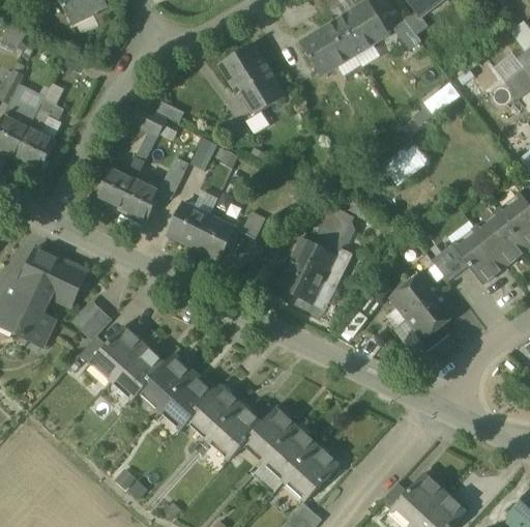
[(62,0),(74,24),(93,15),(92,12),(109,4),(107,0),(62,0)]
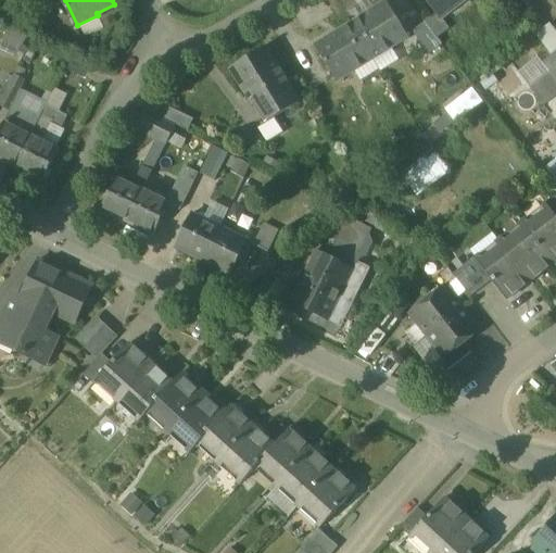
[(384,0),(351,21),(373,55),(408,34),(388,0),(384,0)]
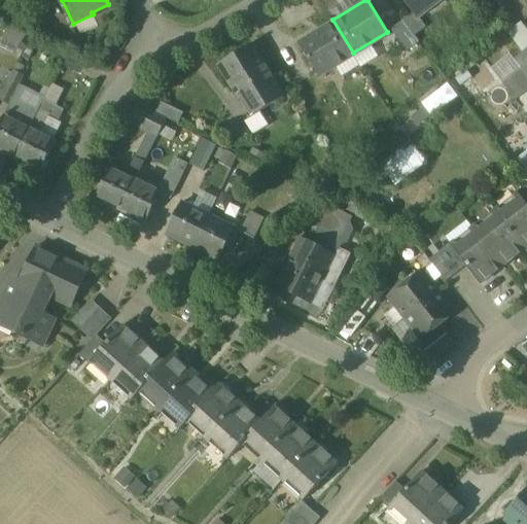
[(401,0),(412,12),(417,19),(419,18),(441,0),(401,0)]
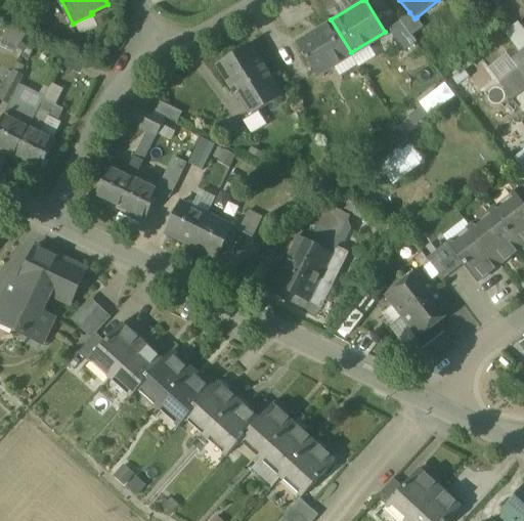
[(428,32),(417,17),(415,18),(409,12),(400,18),(418,40),(428,32)]
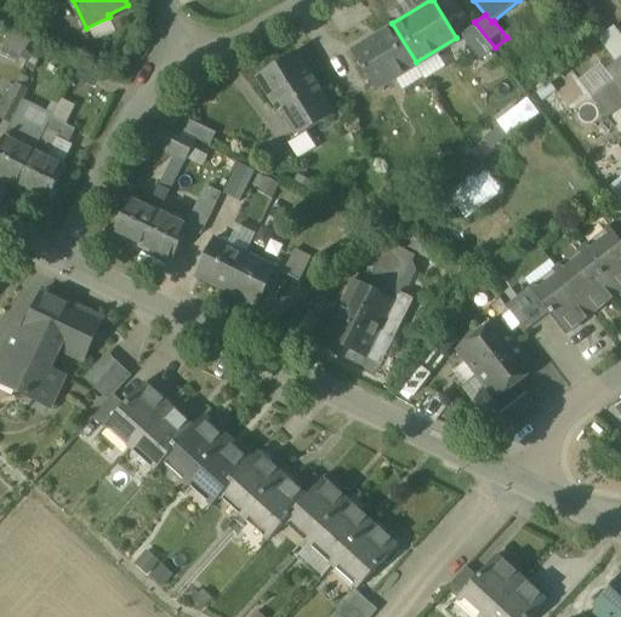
[(495,47),(474,22),(461,33),(480,60),(495,47)]
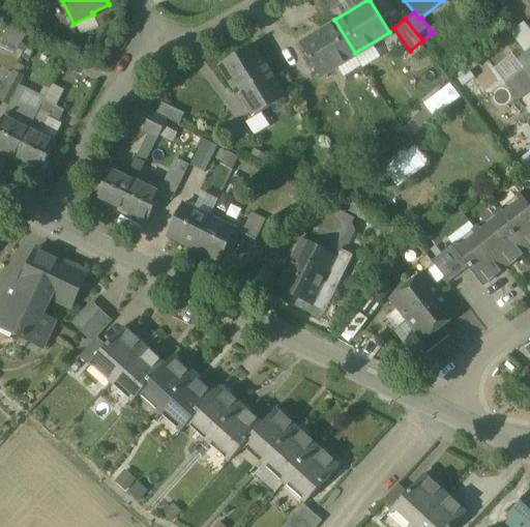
[(334,20),(300,41),(320,74),(355,53),(334,20)]
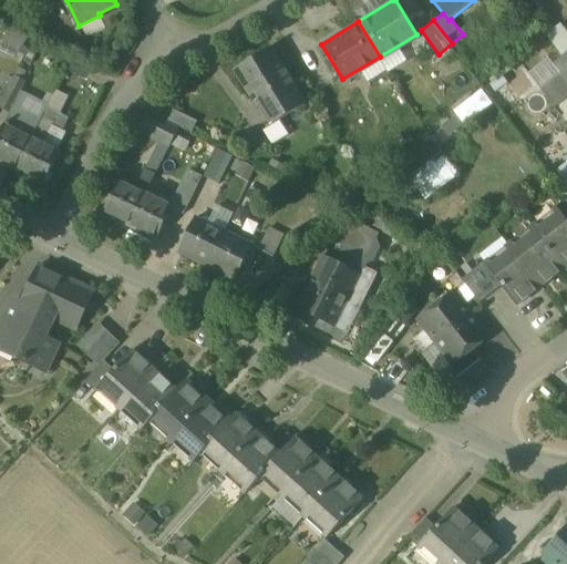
[(566,49),(566,32),(559,22),(545,32),(562,54),(566,49)]
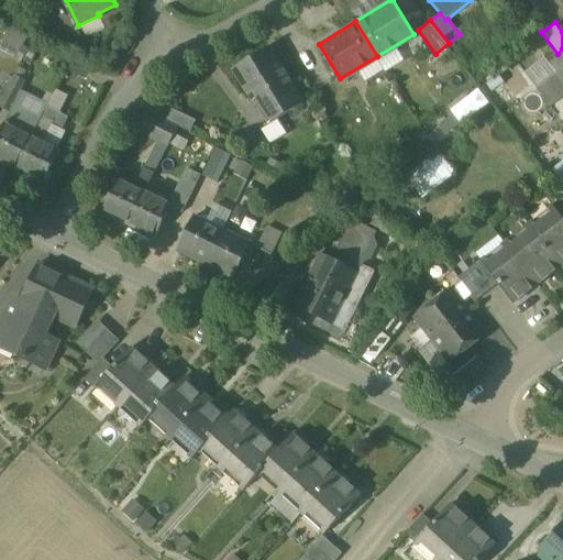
[(268,44),(234,66),(256,102),(291,81),(268,44)]
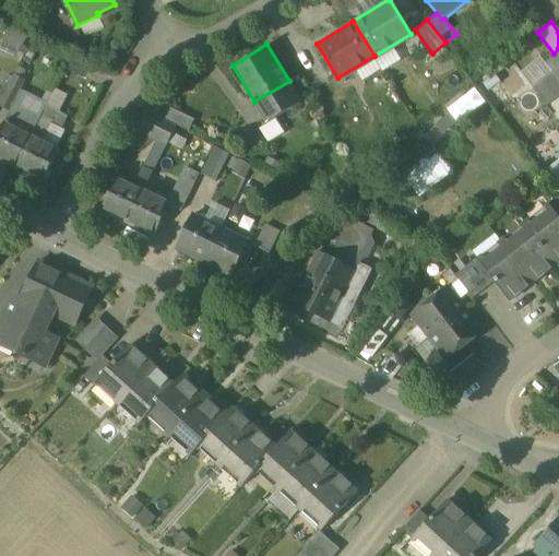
[(558,48),(554,54),(546,59),(558,75),(558,48)]
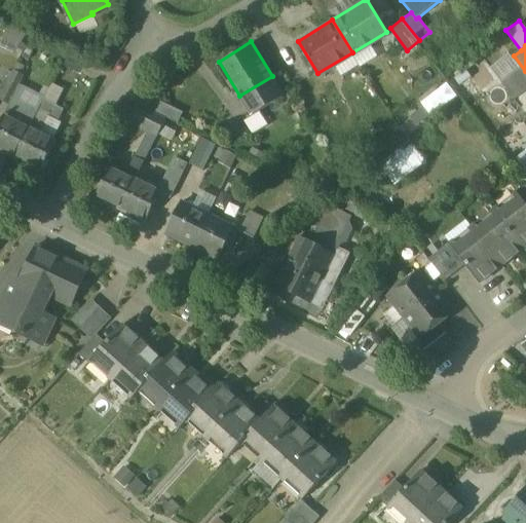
[(525,84),(525,71),(514,55),(497,68),(517,92),(525,84)]
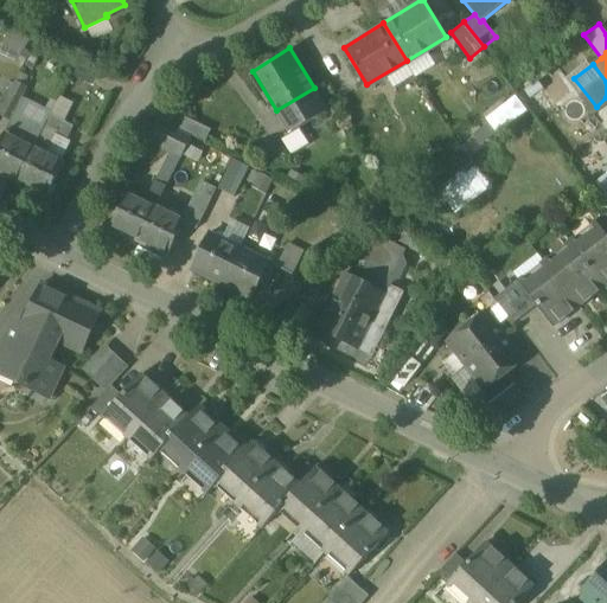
[(8,88),(0,109),(0,110),(11,116),(20,92),(8,88)]
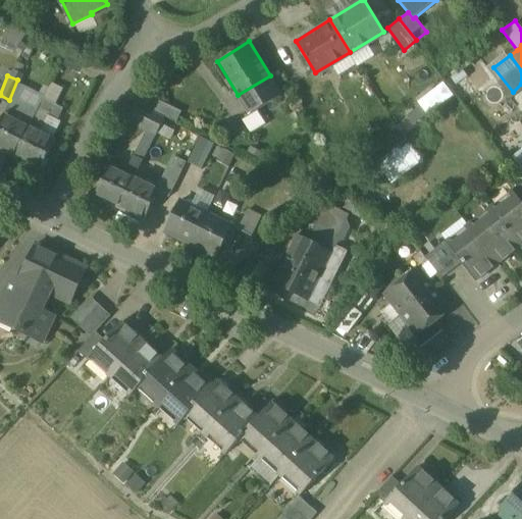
[(270,75),(238,95),(249,113),(281,94),(270,75)]
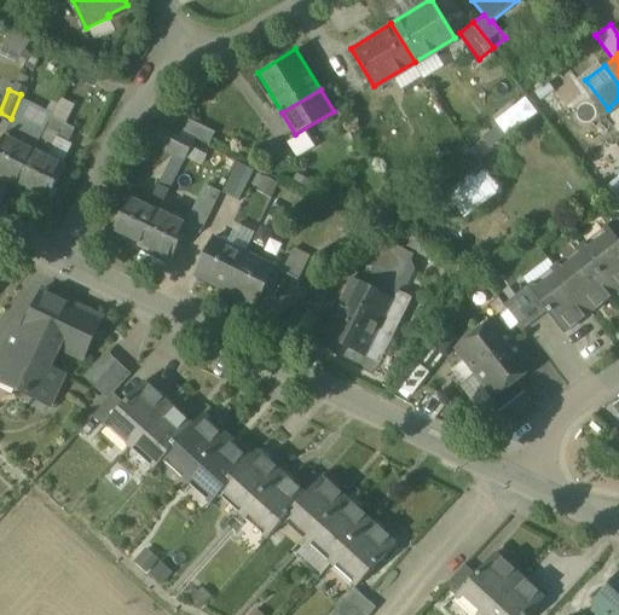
[(507,131),(537,106),(526,92),(495,115),(507,131)]
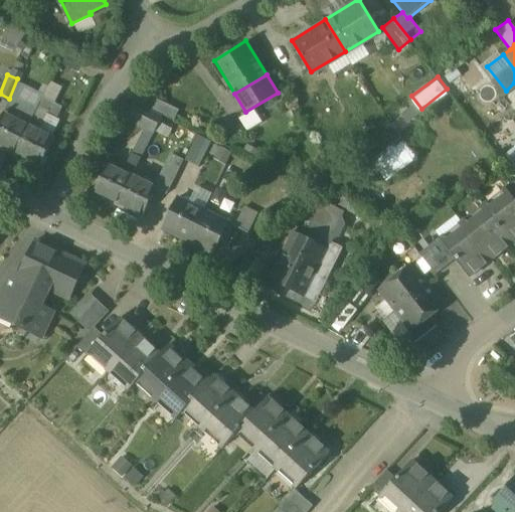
[(37,106),(14,95),(6,111),(30,122),(36,108),(37,106)]
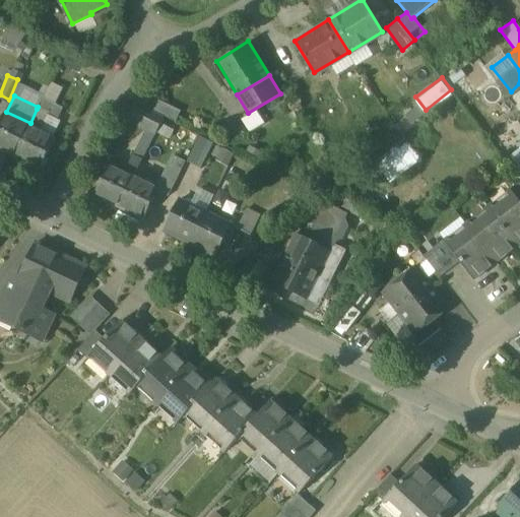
[(64,107),(45,98),(39,110),(58,119),(64,107)]
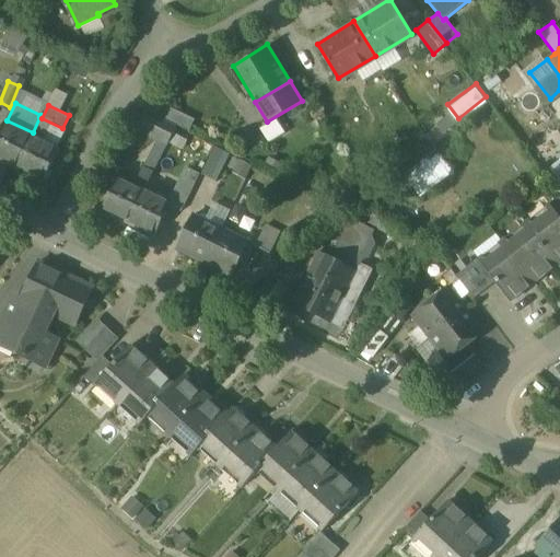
[(195,117),(171,106),(165,117),(189,129),(195,117)]
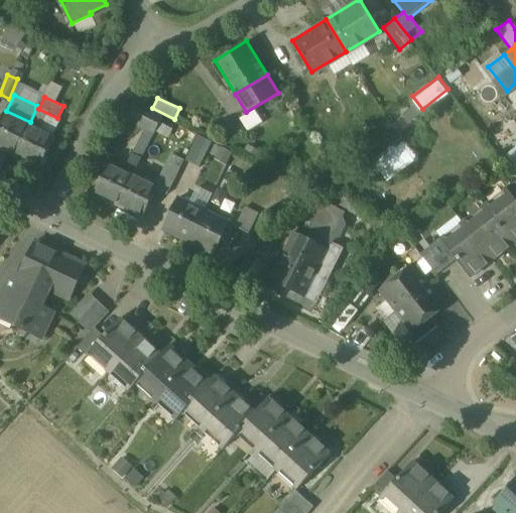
[(162,114),(134,100),(126,119),(144,128),(153,132),(162,114)]
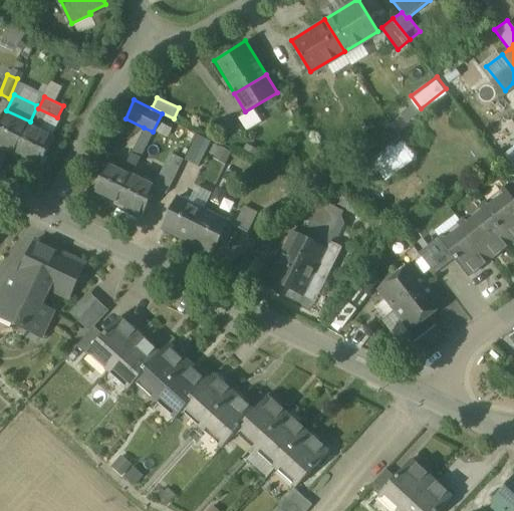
[(38,108),(36,107),(30,121),(54,133),(61,119),(57,117),(38,108)]
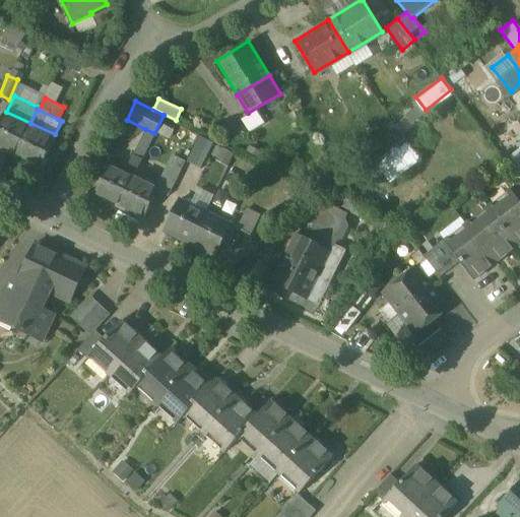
[(30,123),(6,112),(0,125),(0,146),(15,153),(30,123)]
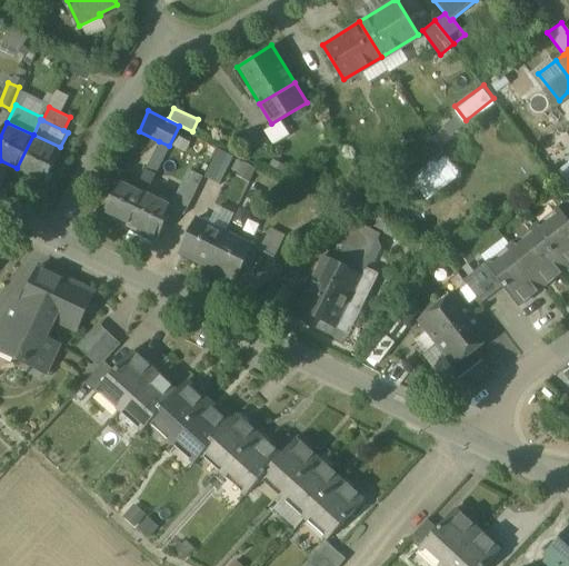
[(60,147),(33,135),(17,168),(46,182),(62,148),(60,147)]
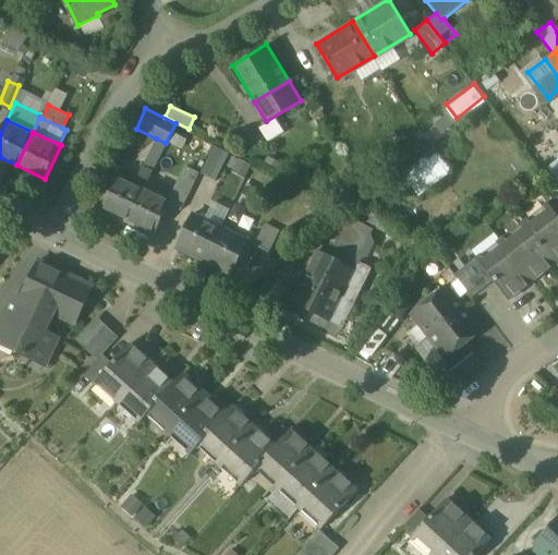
[(166,143),(156,139),(143,165),(153,169),(166,143)]
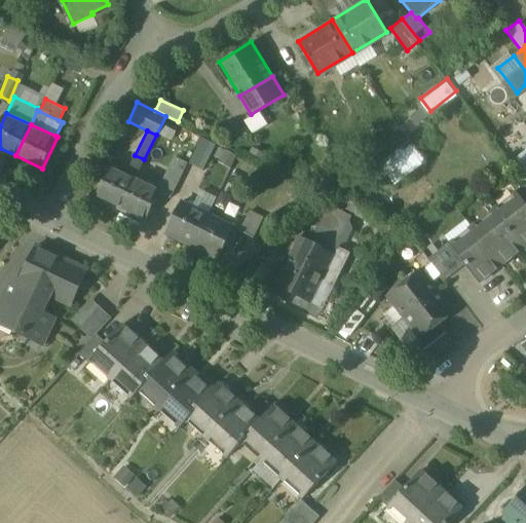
[(219,143),(204,136),(191,163),(205,171),(219,143)]
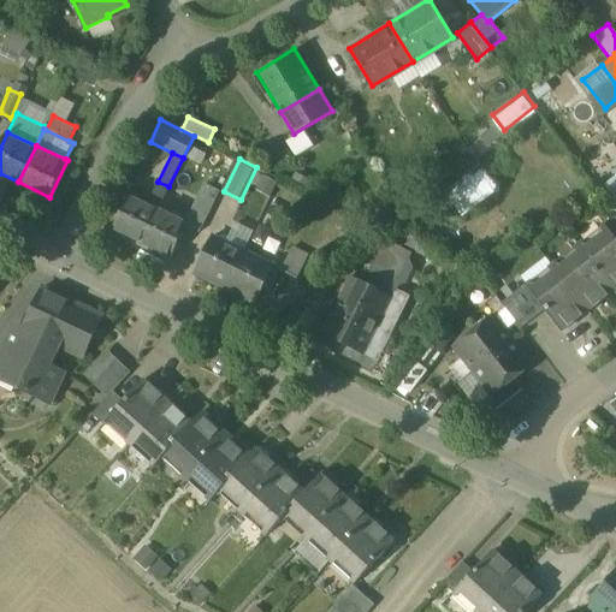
[(480,164),(444,191),(463,217),(499,189),(480,164)]
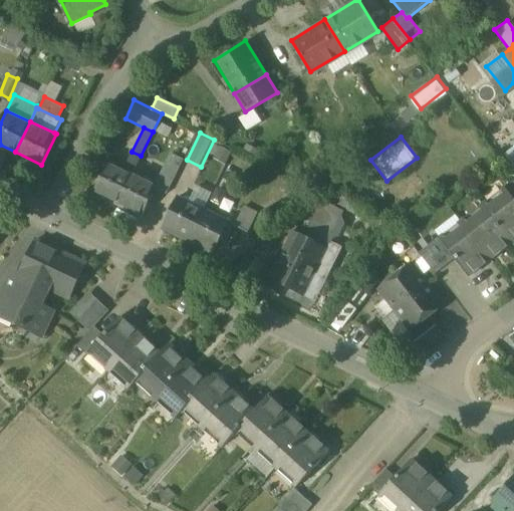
[(513,145),(503,153),(513,167),(513,145)]
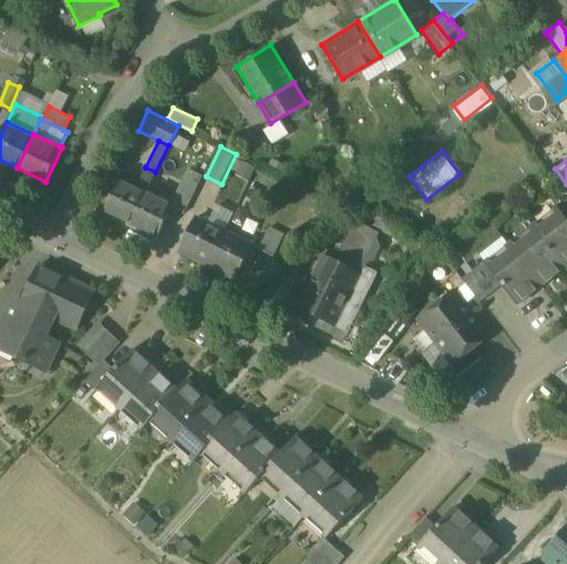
[(195,172),(200,175),(205,165),(199,163),(195,172)]
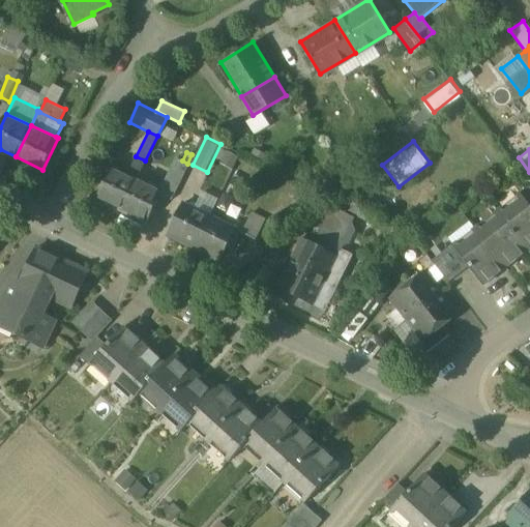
[(136,156),(135,156),(126,174),(137,178),(145,160),(136,156)]
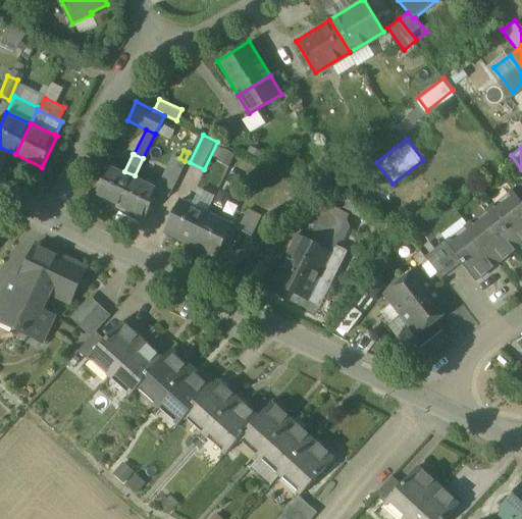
[(158,188),(157,191),(169,196),(185,161),(179,158),(172,155),(158,188)]
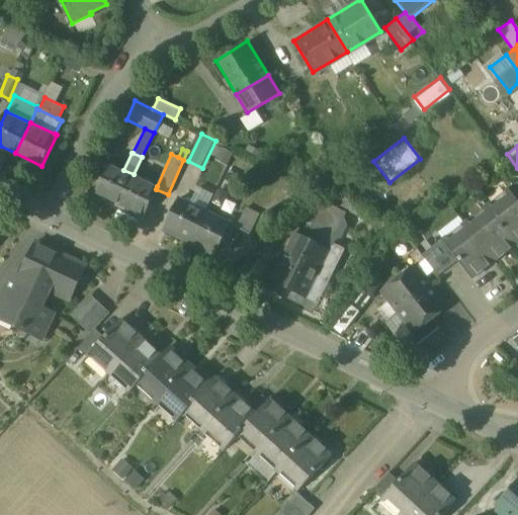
[(123,170),(107,162),(93,192),(118,204),(134,174),(123,170)]
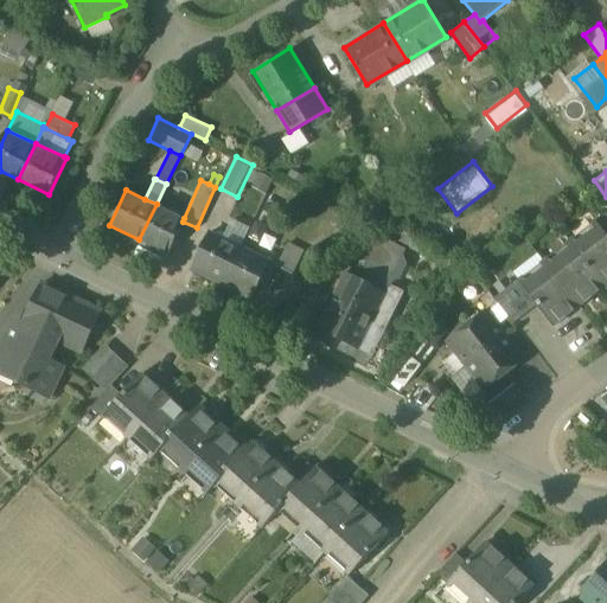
[(184,218),(157,204),(139,239),(167,252),(183,222),(184,218)]
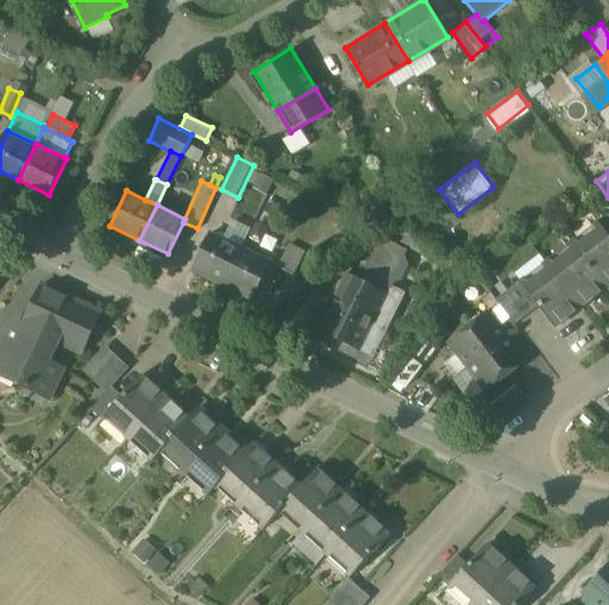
[(608,229),(603,222),(577,243),(608,283),(608,282),(608,229)]
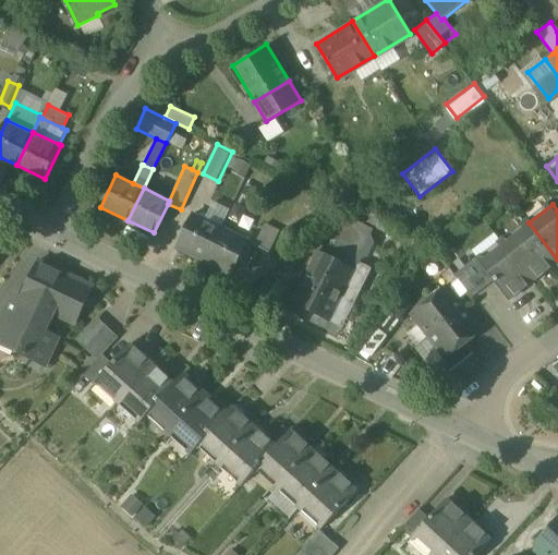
[(221,225),(194,213),(179,245),(205,258),(221,225)]
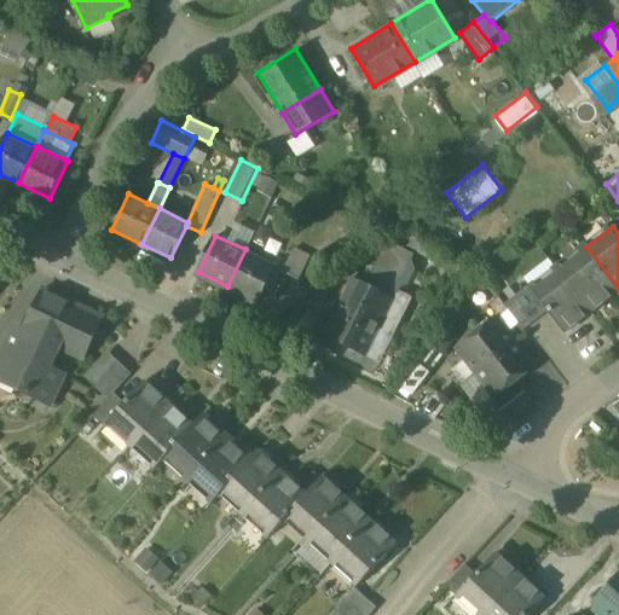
[(294,247),(283,270),(300,278),(311,255),(294,247)]
